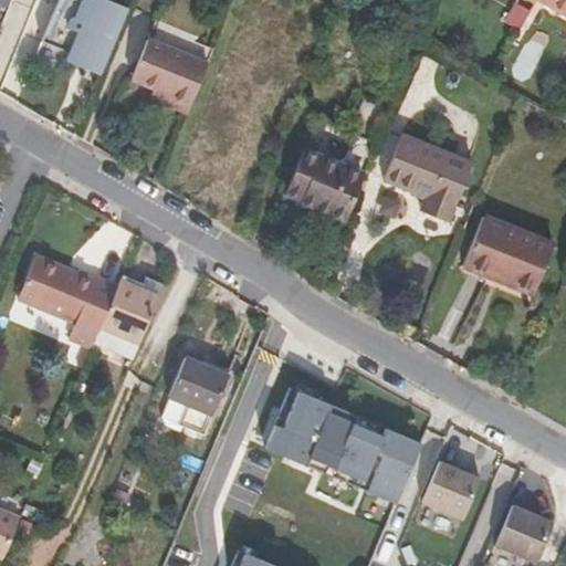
[(0,0),(0,2),(20,11),(24,0),(0,0)]
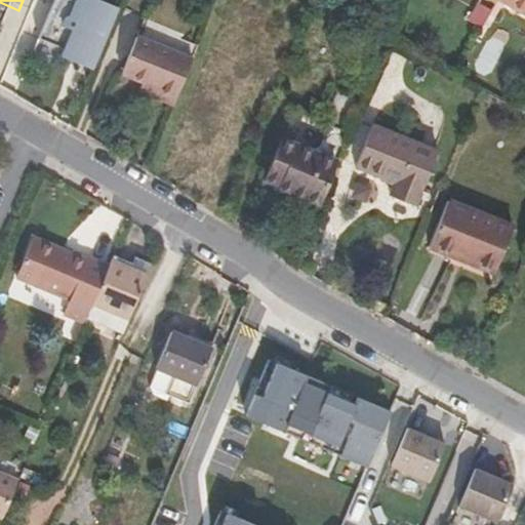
[(58,57),(91,72),(117,10),(93,0),(75,0),(74,3),(66,0),(54,0),(38,41),(62,50),(58,57)]
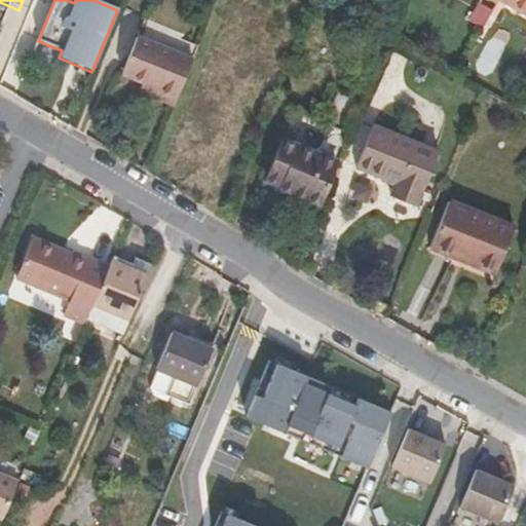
[(525,0),(499,0),(525,14),(525,0)]
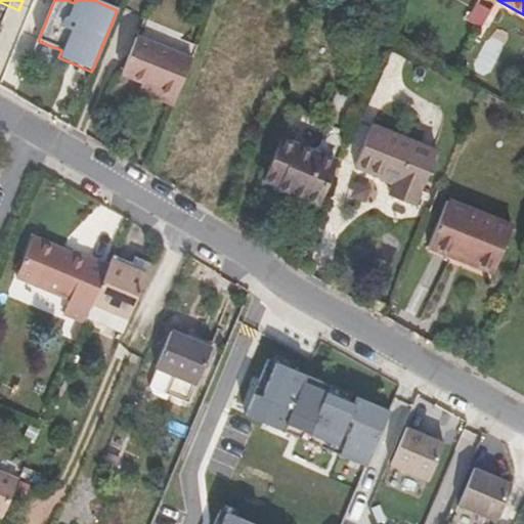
[(154,87),(150,95),(173,105),(199,41),(144,18),(122,75),(141,82),(154,87)]
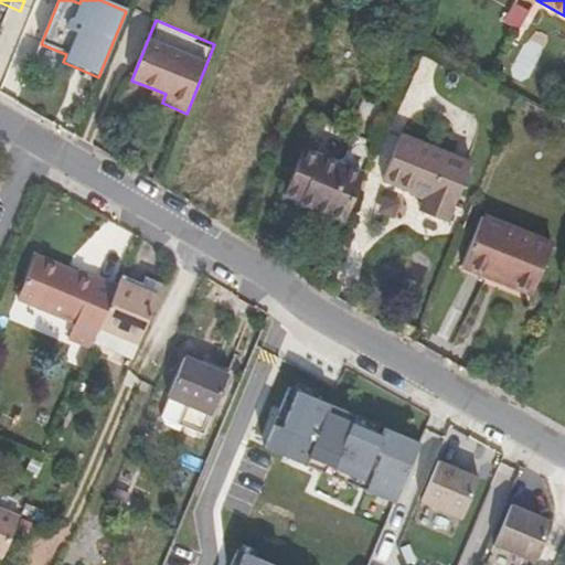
[(149,97),(162,103),(166,94),(152,88),(149,97)]
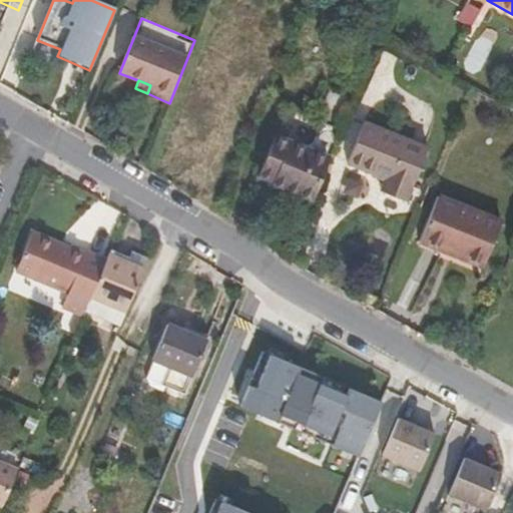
[(332,89),(319,121),(341,131),(354,99),(332,89)]
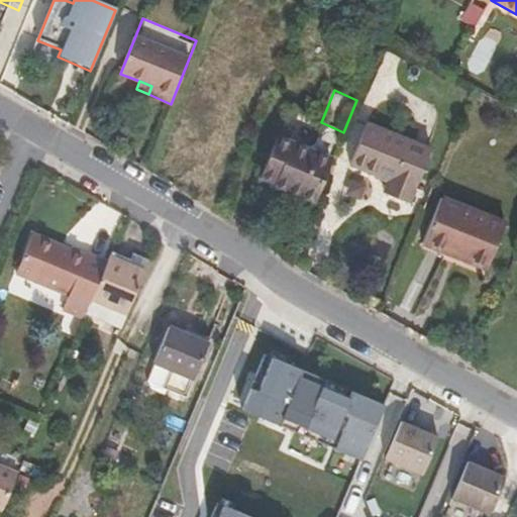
[(343,132),(321,122),(290,110),(265,170),(279,176),(276,183),(276,186),(315,201),(343,132)]
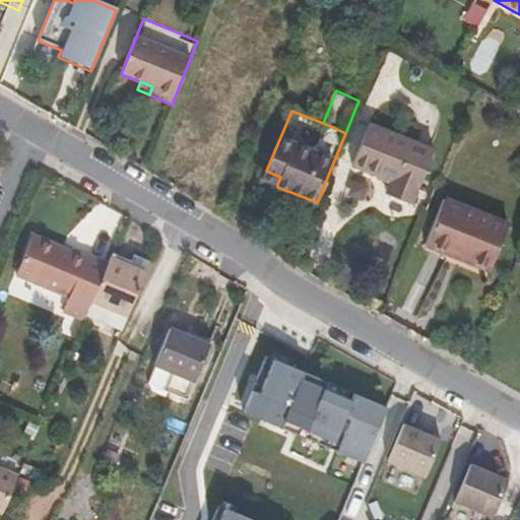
[(381,178),(390,182),(389,185),(386,194),(410,204),(434,149),(369,123),(351,167),(381,178)]
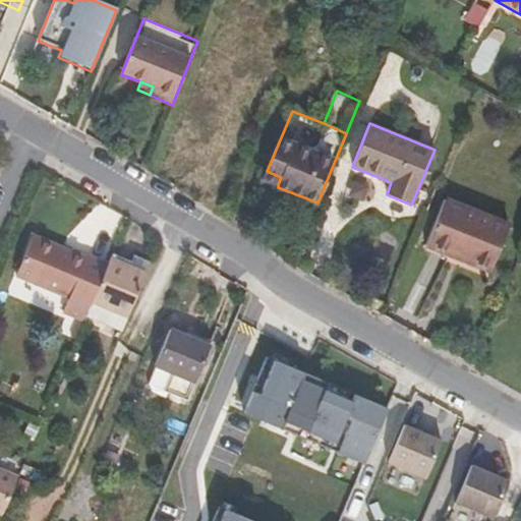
[(264,178),(278,184),(281,177),(267,171),(264,178)]
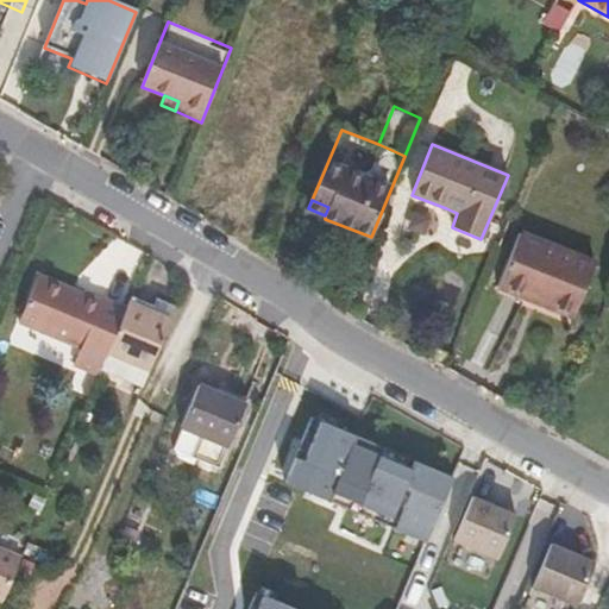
[(521,232),(498,289),(573,319),(595,261),(521,232)]
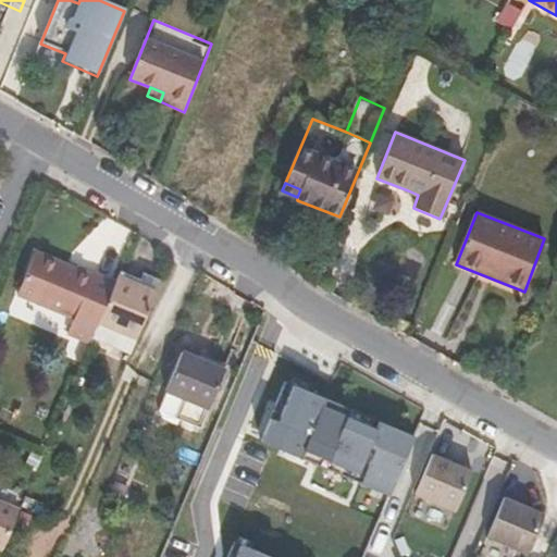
[(66,333),(89,342),(91,337),(98,322),(114,284),(93,274),(90,275),(34,251),(16,294),(72,319),(66,333)]
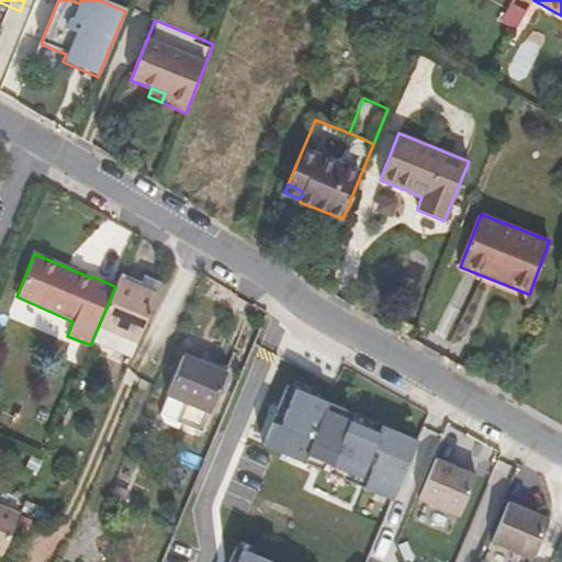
[(144,276),(139,285),(157,293),(161,283),(144,276)]
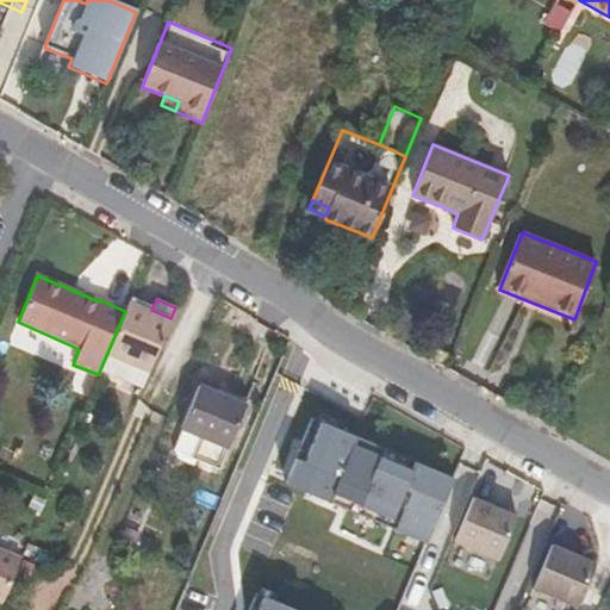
[(170,318),(151,310),(129,300),(125,311),(107,353),(100,369),(141,387),(148,371),(170,318)]
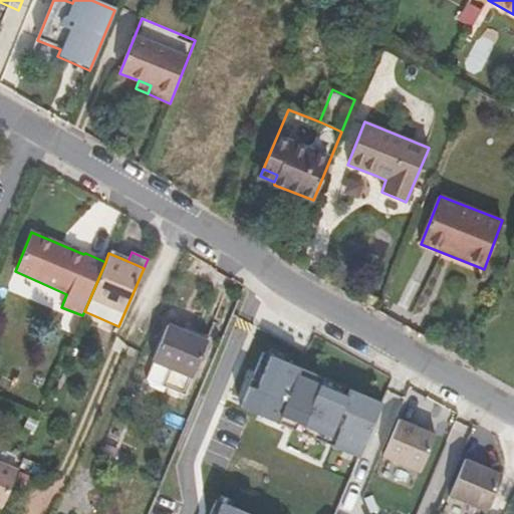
[(153,359),(169,367),(191,377),(206,340),(168,324),(153,359)]
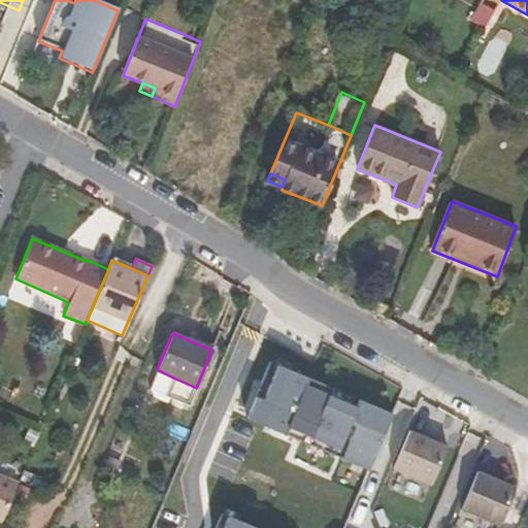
[(369,470),(393,414),(270,362),(246,418),(369,470)]
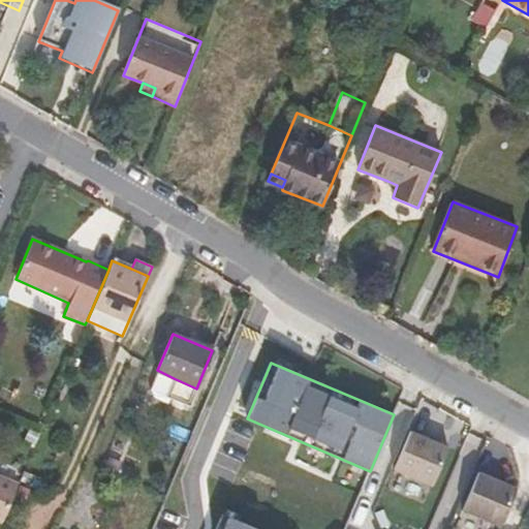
[(189,404),(196,389),(174,378),(166,395),(189,404)]
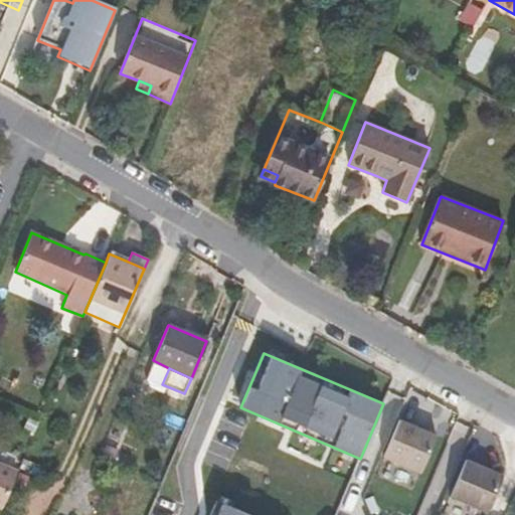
[(399,421),(383,458),(420,474),(436,437),(399,421)]
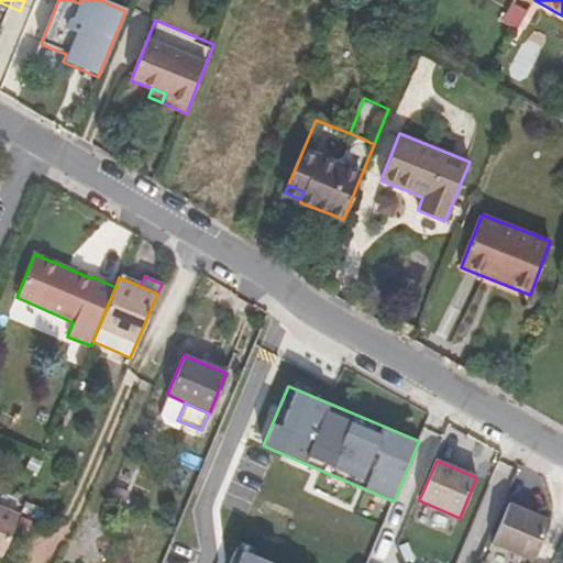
[(511,496),(495,537),(536,554),(552,514),(511,496)]
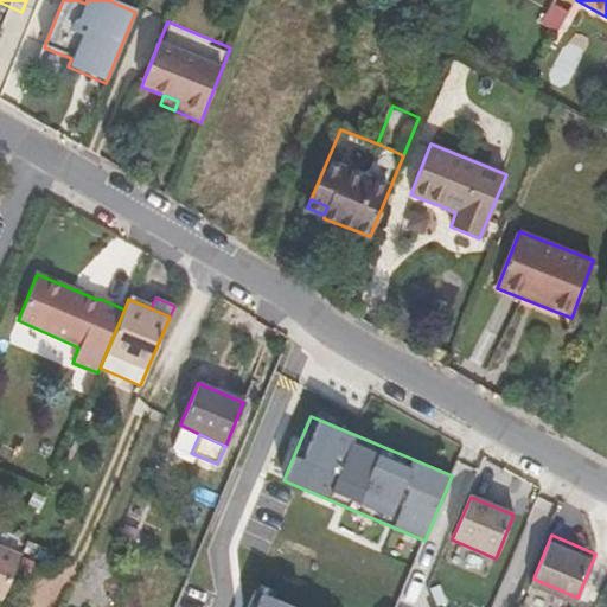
[(19,556),(0,548),(0,601),(19,556)]
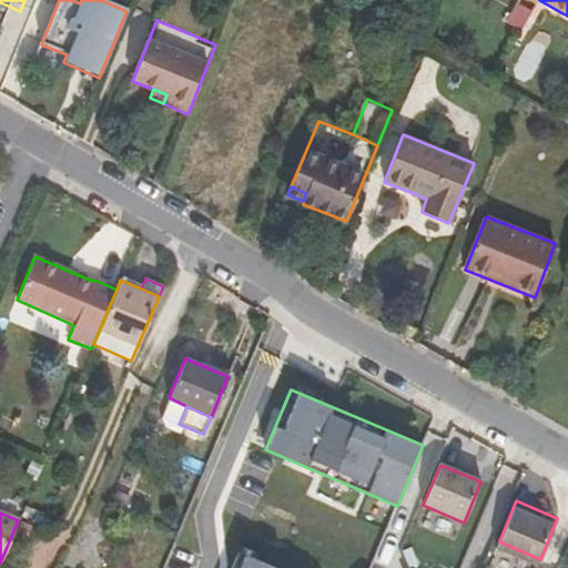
[(274,567),(239,553),(232,567),(274,567)]
